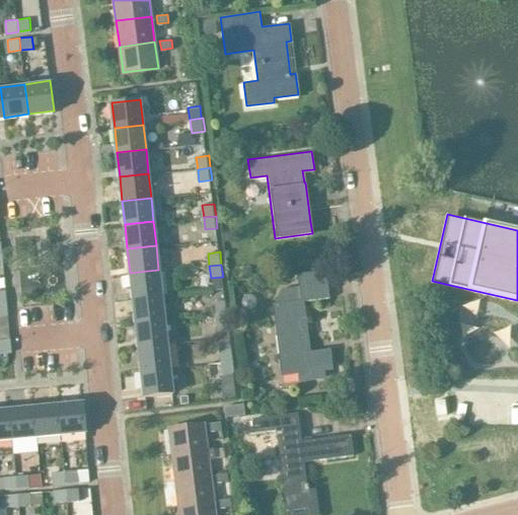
[(329,298),(325,269),(297,273),(299,285),(281,288),(274,302),(272,302),(279,354),(277,354),(280,372),(297,370),(298,378),(324,375),(324,367),(333,366),(330,349),(337,348),(337,347),(310,350),(303,301),(329,298)]
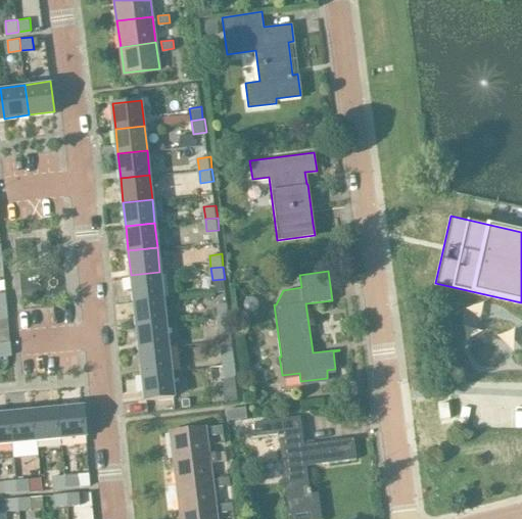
[(162,296),(159,272),(131,275),(133,299),(162,296)]
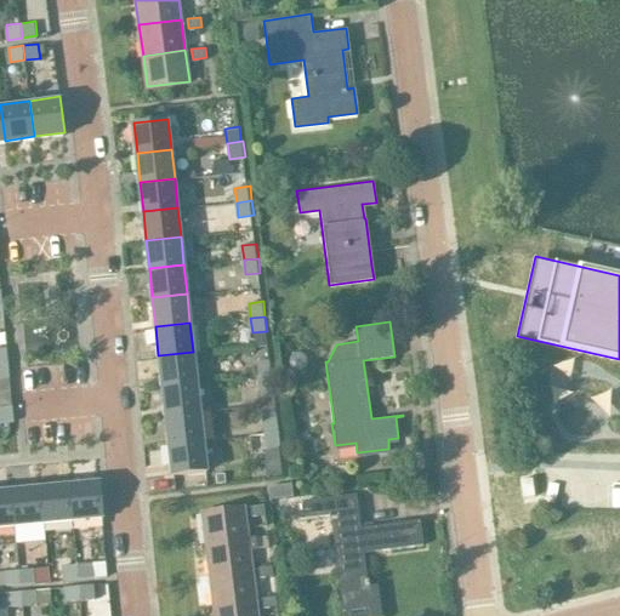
[(195,381),(193,352),(158,355),(161,385),(195,381)]
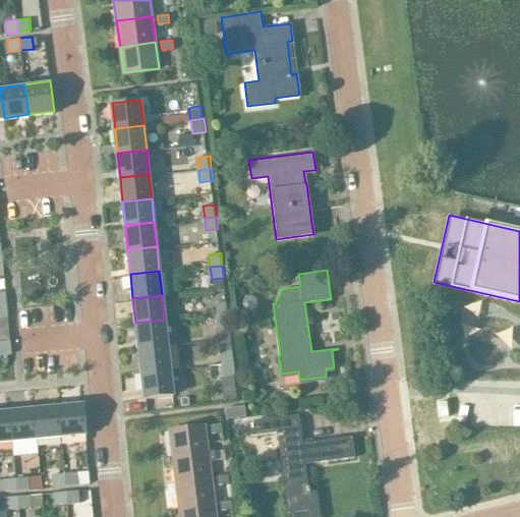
[(231,314),(229,302),(217,304),(218,317),(231,314)]
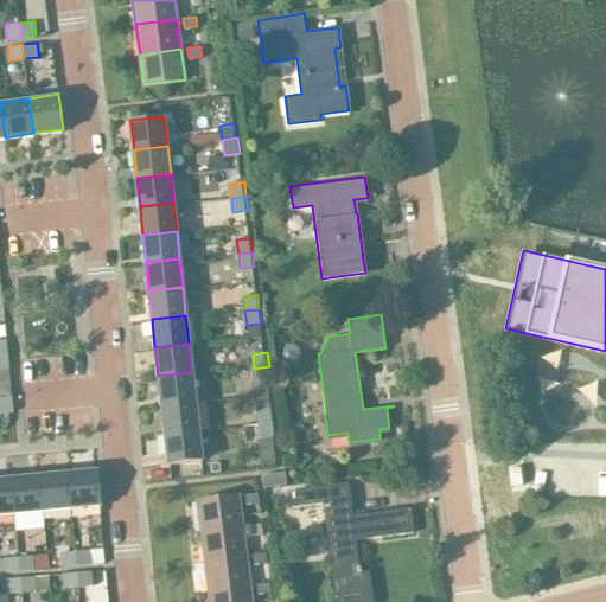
[(270,380),(269,366),(254,369),(256,383),(270,380)]
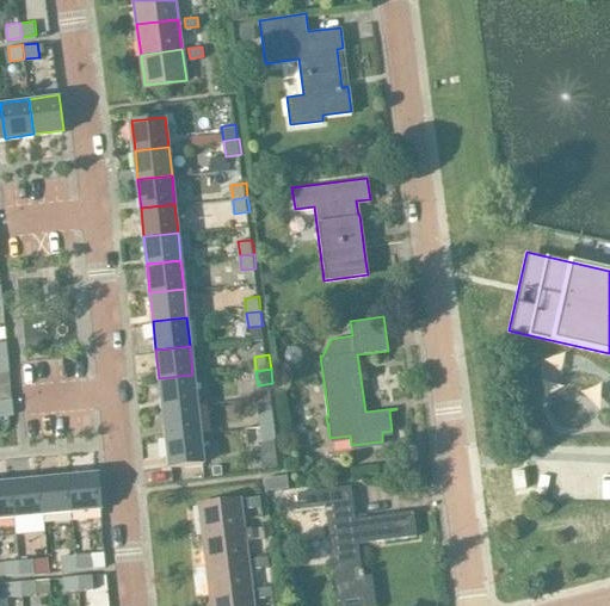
[(196,403),(192,375),(159,378),(162,407),(196,403)]
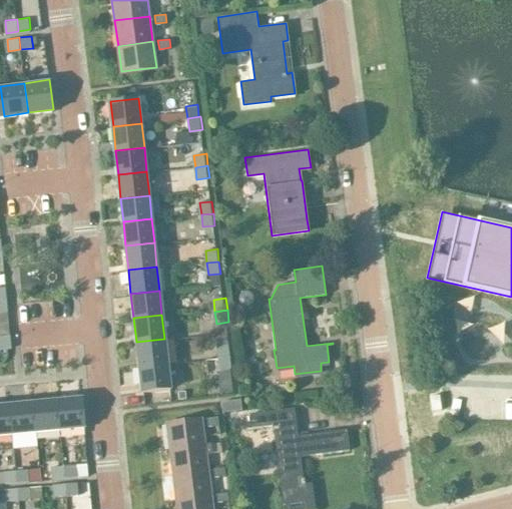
[(9,337),(0,338),(0,350),(10,350),(9,337)]
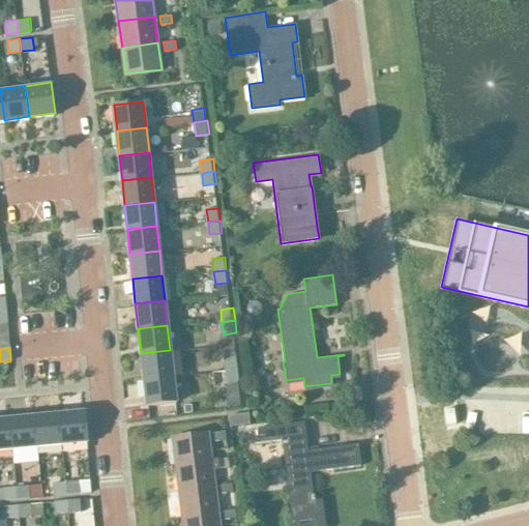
[(173,375),(170,350),(141,353),(143,378),(173,375)]
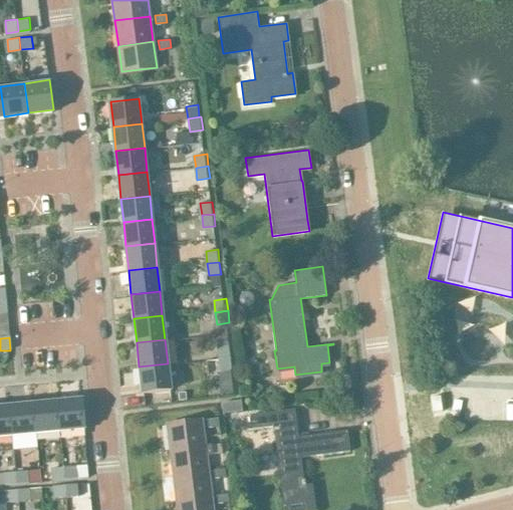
[(228,343),(216,345),(218,360),(230,358),(228,343)]
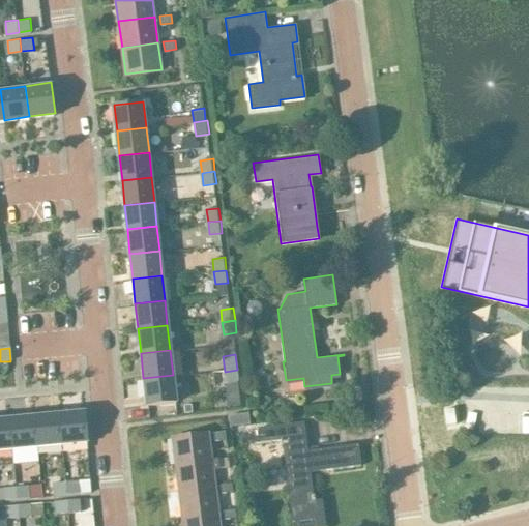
[(237,370),(225,372),(227,384),(230,405),(241,403),(238,380),(237,370)]
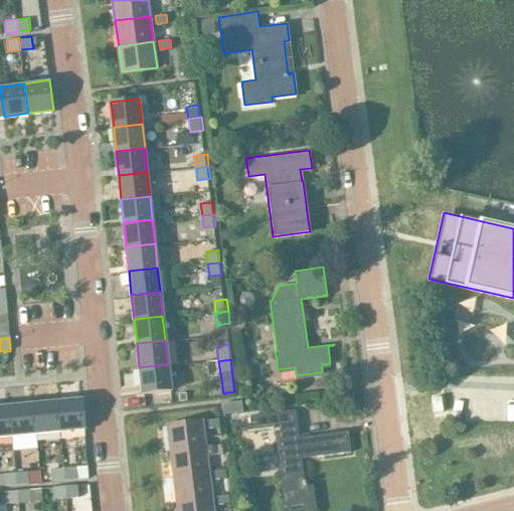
[(170,388),(168,364),(139,367),(142,391),(170,388)]
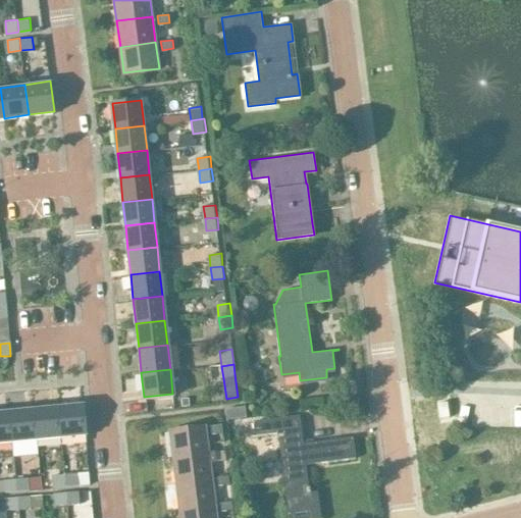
[(447,401),(436,402),(439,417),(449,416),(447,401)]
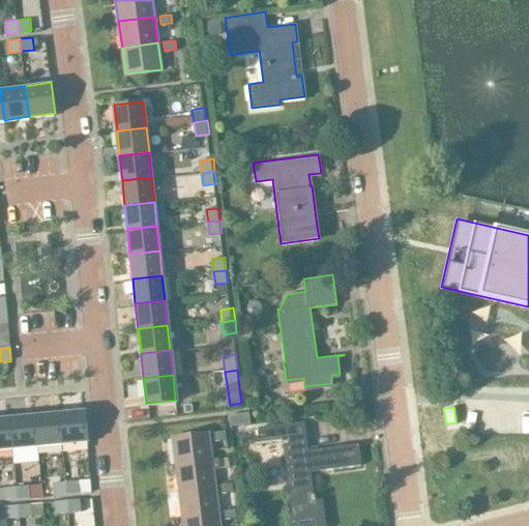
[(86,439),(84,410),(58,412),(61,442),(86,439)]
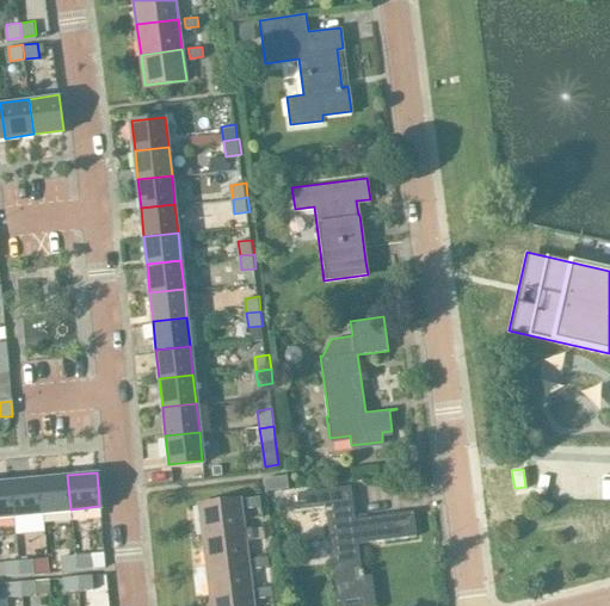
[(71,509),(67,475),(38,477),(42,512),(71,509)]
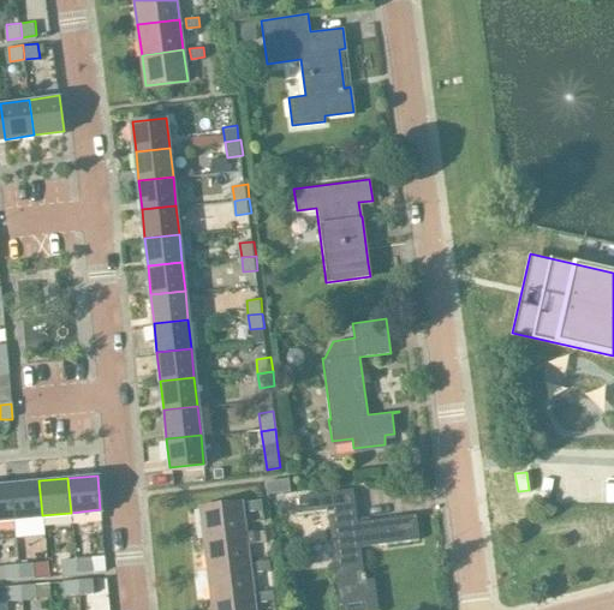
[(42,515),(39,480),(10,484),(13,518),(42,515)]
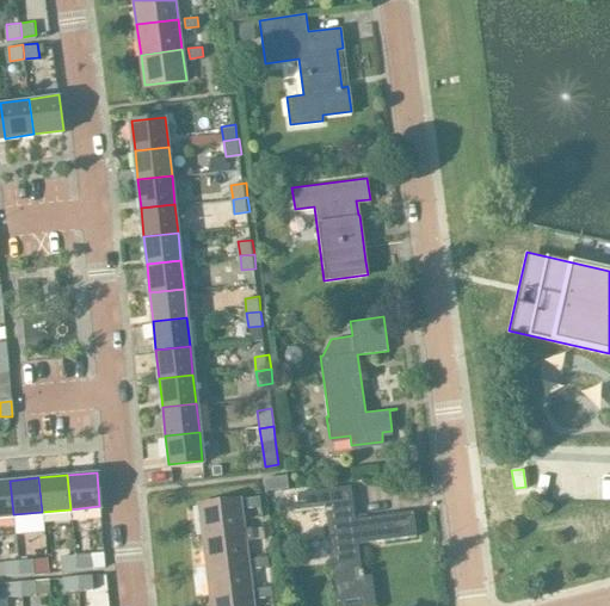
[(0,515),(13,514),(10,481),(0,481),(0,515)]
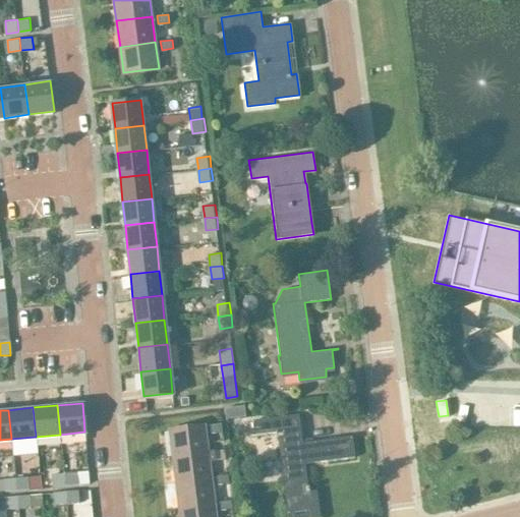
[(302,442),(298,413),(253,418),(254,426),(250,426),(251,434),(277,431),(287,516),(320,516),(316,487),(309,489),(309,485),(307,485),(304,463),(354,456),(351,435),(302,442)]
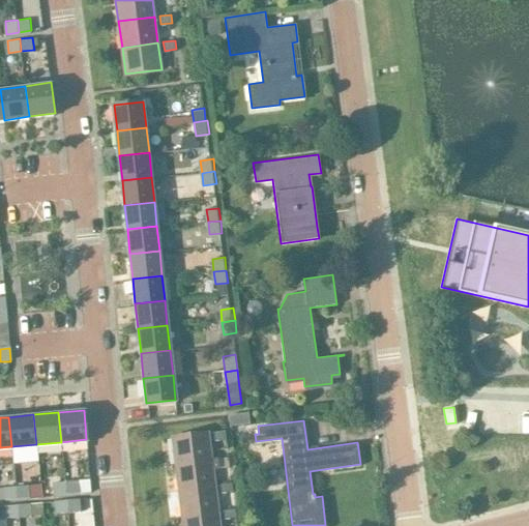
[(211,459),(208,432),(172,436),(175,463),(211,459)]
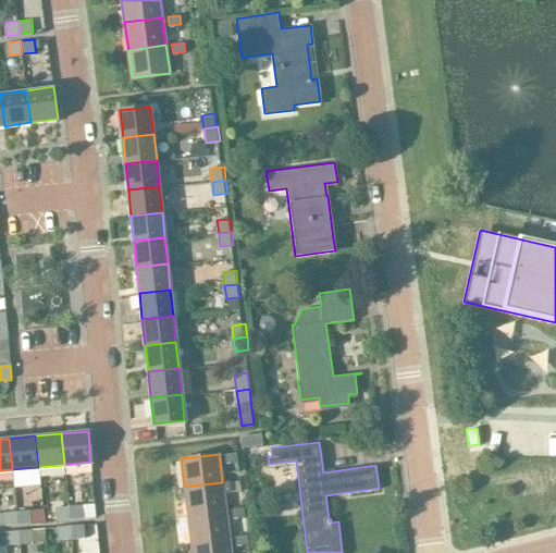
[(223,494),(231,493),(230,481),(222,482),(184,487),(187,514),(224,510),(223,494)]
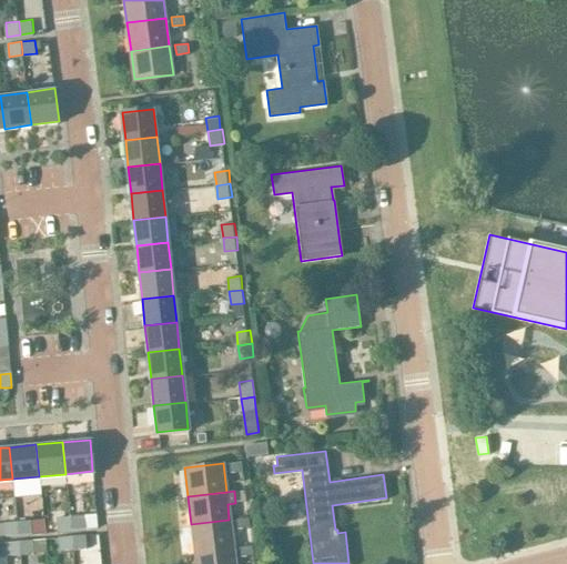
[(72,527),(85,527),(84,513),(71,514),(72,527)]
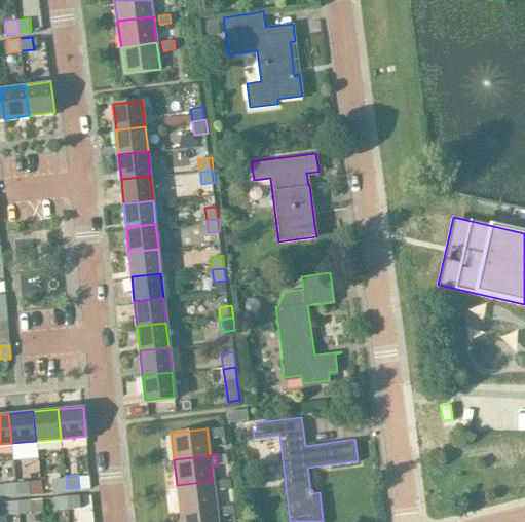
[(67,488),(66,476),(52,477),(53,489),(67,488)]
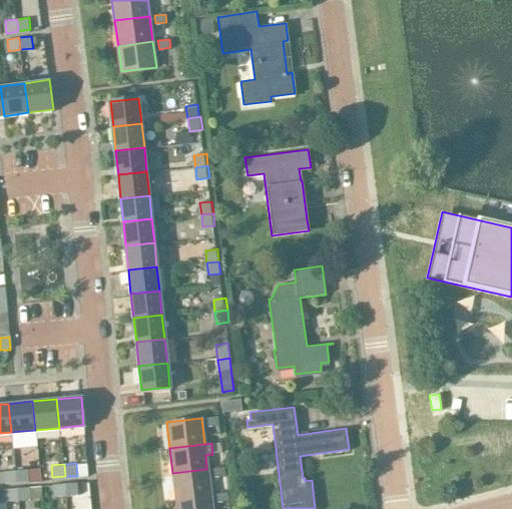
[(29,481),(28,469),(15,470),(16,482),(29,481)]
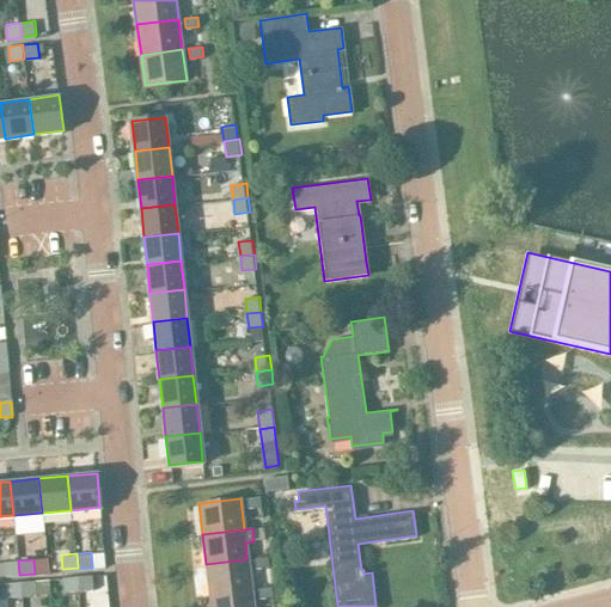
[(250,589),(246,559),(206,564),(209,594),(250,589)]
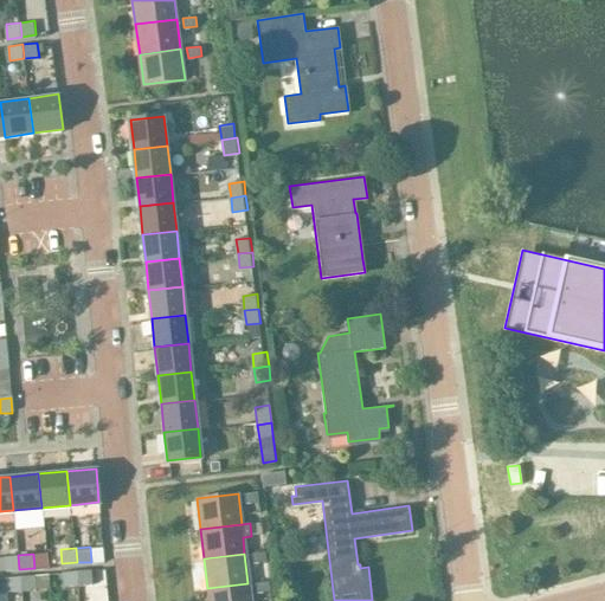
[(0,569),(19,569),(18,555),(0,555),(0,569)]
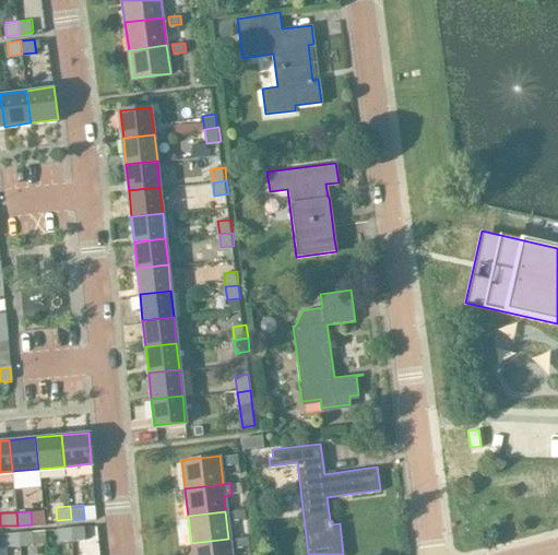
[(73,540),(86,539),(85,526),(72,527),(73,540)]
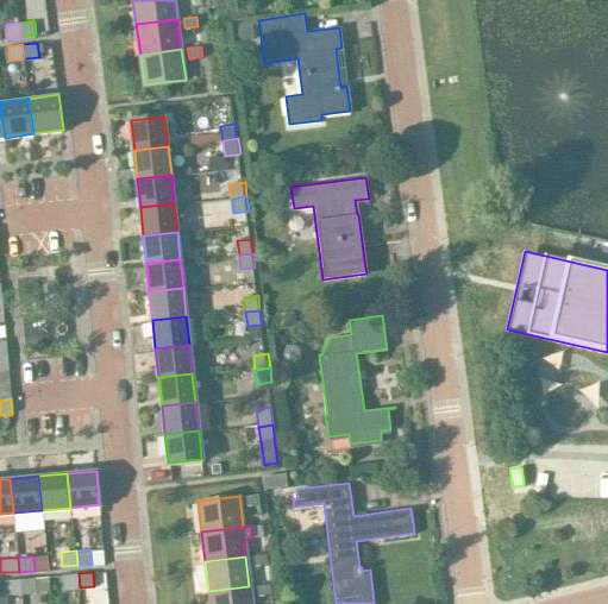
[(80,587),(79,573),(63,574),(64,589),(80,587)]
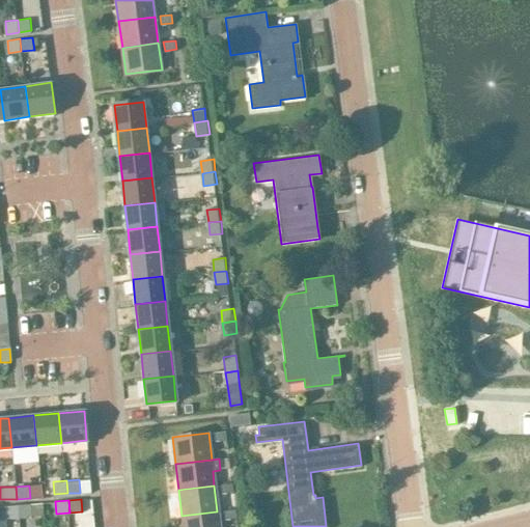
[(24,515),(44,514),(43,502),(23,503),(24,515)]
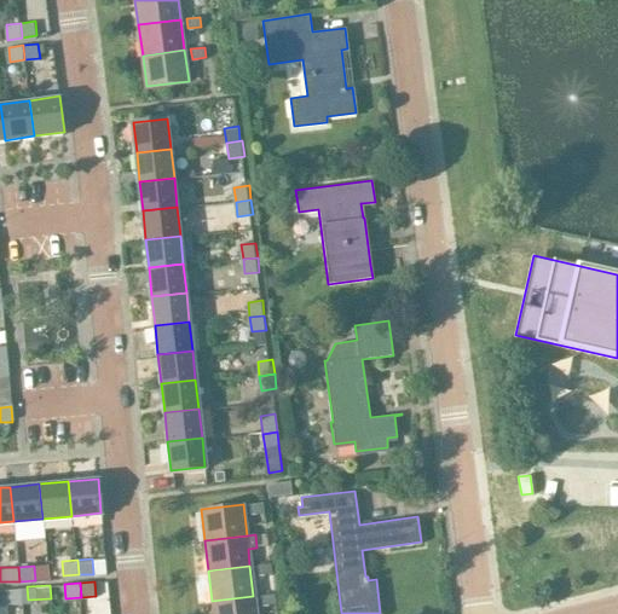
[(28,600),(27,586),(5,589),(6,602),(28,600)]
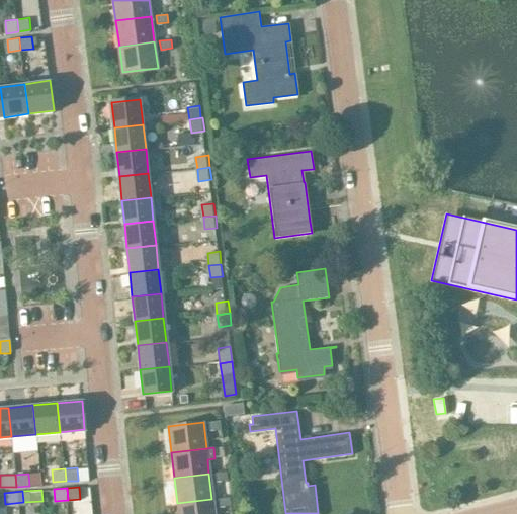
[(213,513),(211,499),(177,503),(178,513),(213,513)]
